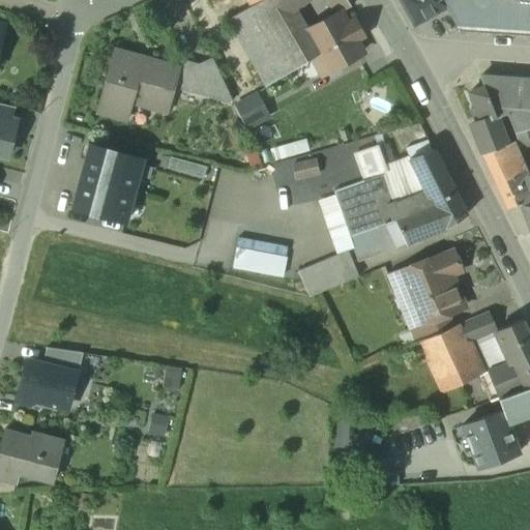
[(247,0),(252,6),(229,19),(266,86),(313,59),(320,54),(307,32),(307,31),(294,9),(293,9),(286,0),(247,0)]
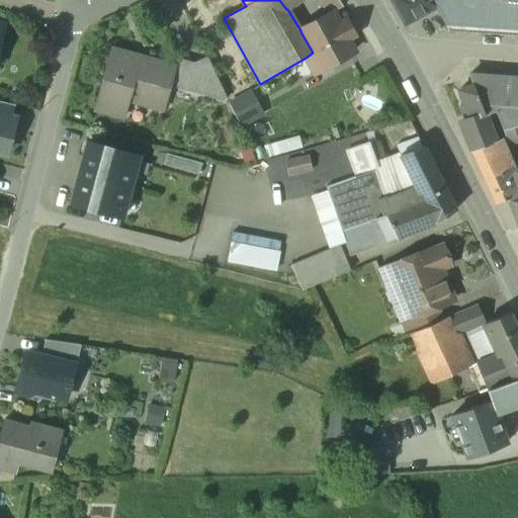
[(279,0),(286,9),(287,9),(300,0),(279,0)]
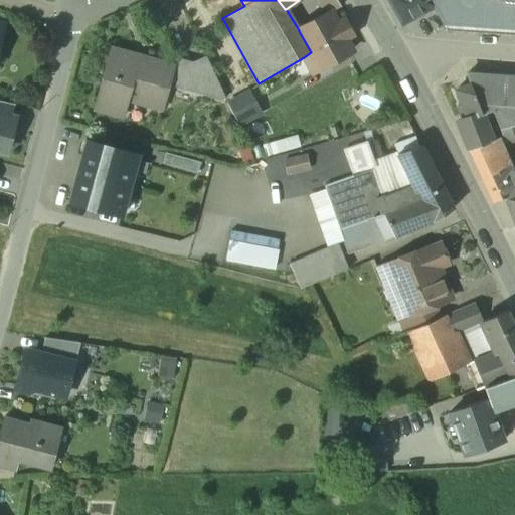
[(388,0),(403,24),(434,6),(428,0),(388,0)]
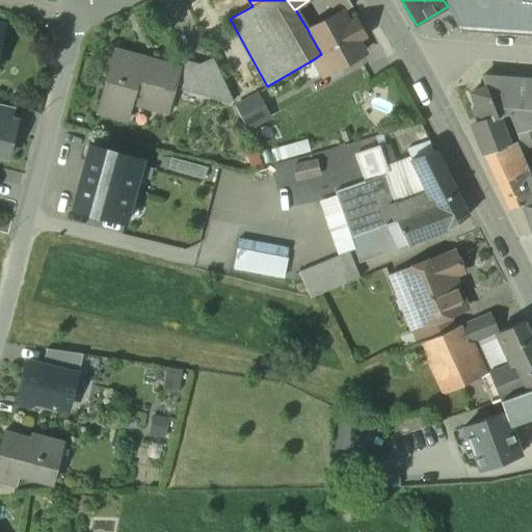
[(531,0),(443,0),(448,6),(458,25),(531,29),(531,0)]
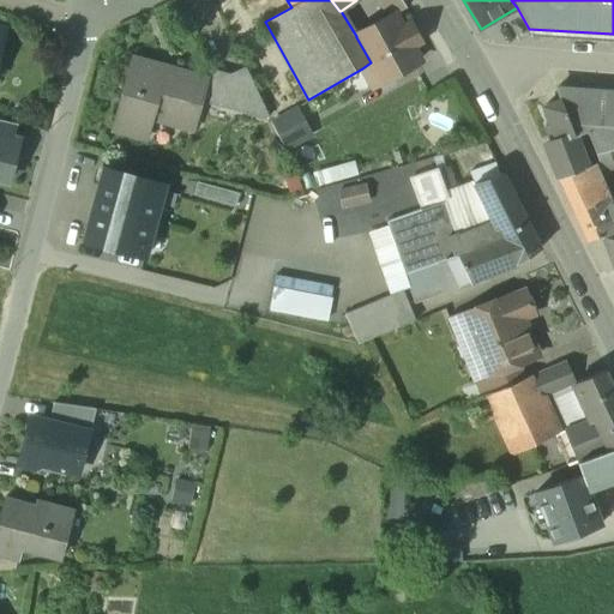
[(393,16),(356,36),(356,37),(371,62),(362,68),(373,88),(419,61),(411,47),(420,42),(410,25),(402,30),(393,16)]
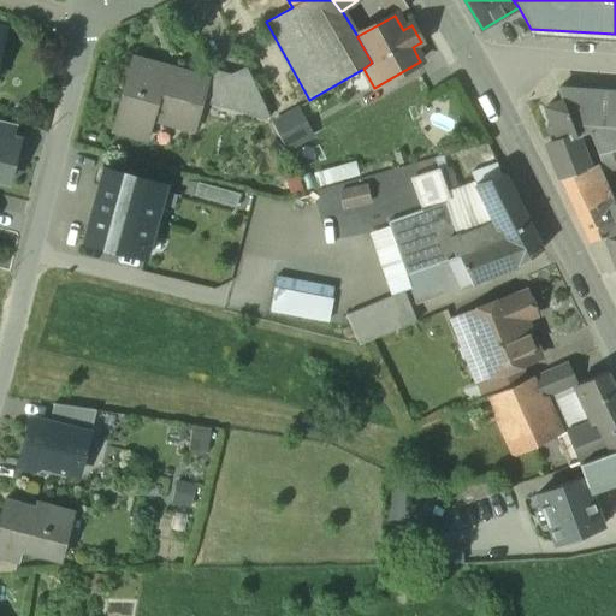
[(205,80),(134,59),(113,129),(144,138),(150,118),(193,130),(202,99),(207,80),(205,80)]
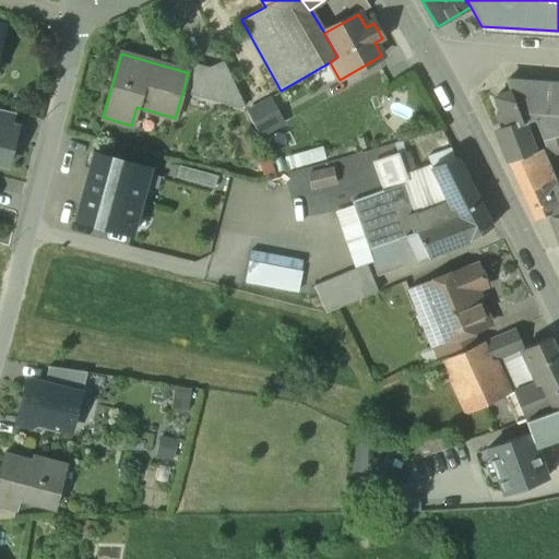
[(210,68),(189,61),(186,72),(188,72),(183,90),(202,95),(210,68)]
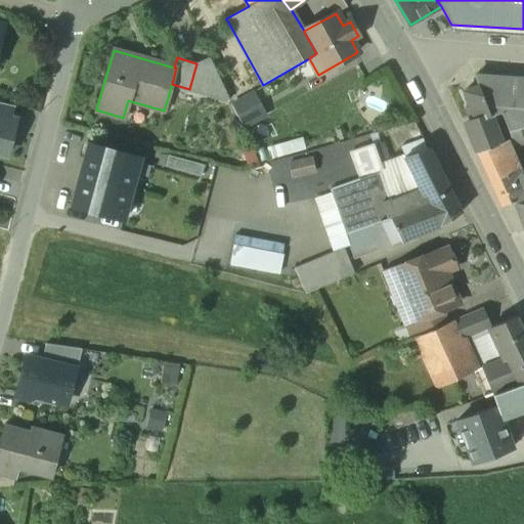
[(209,57),(197,63),(189,89),(228,100),(229,100),(209,57)]
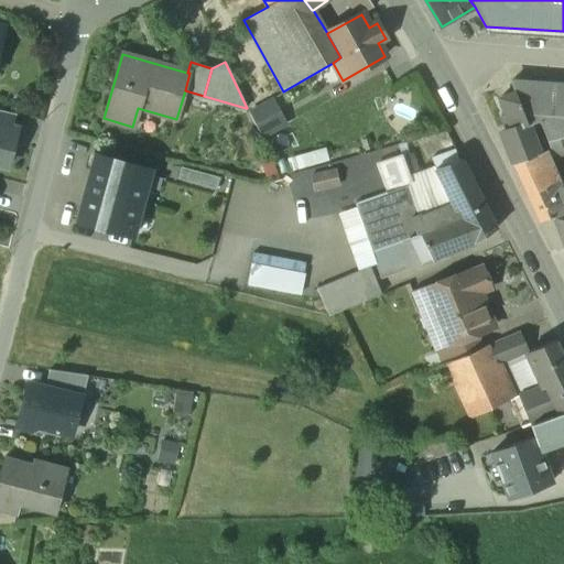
[(528,83),(513,88),(516,93),(499,98),(506,115),(501,116),(507,131),(501,132),(513,166),(539,154),(528,125),(539,120),(554,114),(543,84),(530,88),(528,83)]
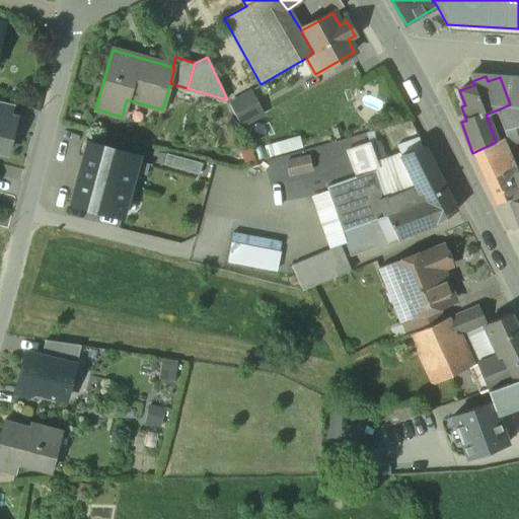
[(518,78),(500,77),(510,104),(496,110),(506,138),(518,134),(518,78)]
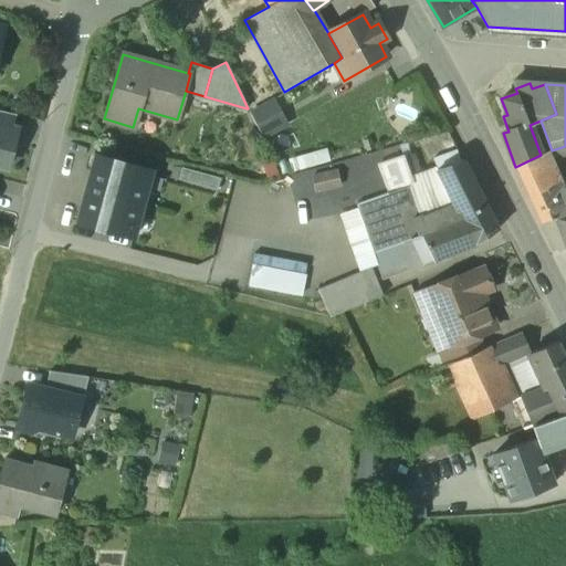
[(287,122),(276,102),(254,113),(264,134),(287,122)]
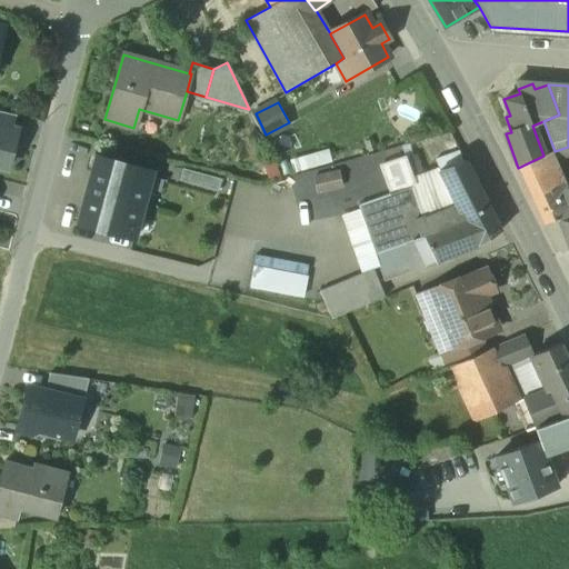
[(15,116),(0,111),(0,123),(12,127),(15,116)]
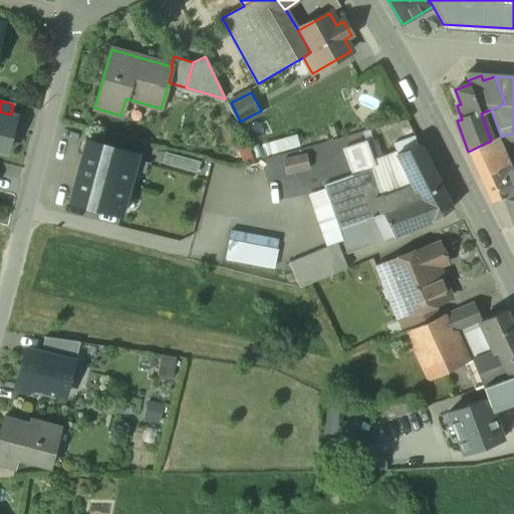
[(0,111),(0,154),(1,154),(5,152),(8,153),(12,134),(9,134),(13,115),(11,114),(0,111)]
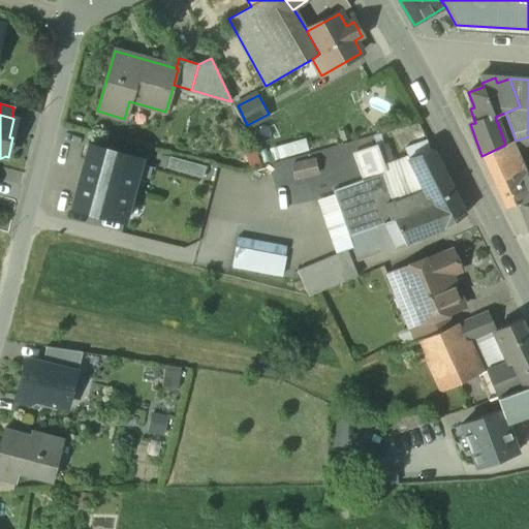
[(505,145),(481,156),(505,208),(518,204),(528,198),(528,175),(525,177),(510,143),(505,145)]
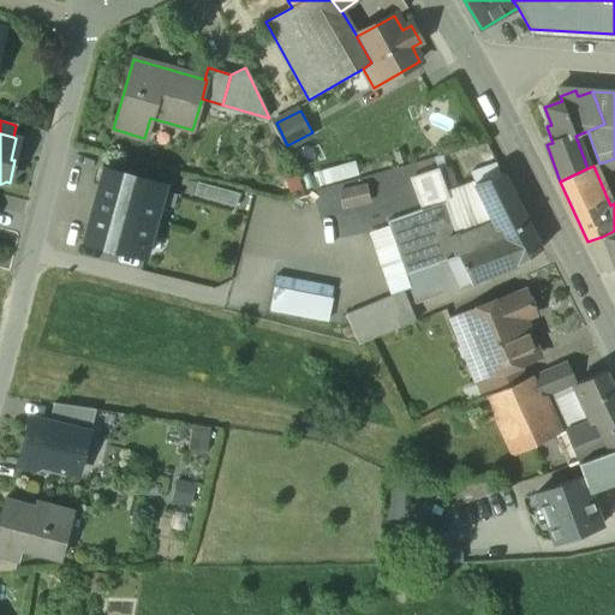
[(145,260),(166,186),(106,169),(85,243),(145,260)]
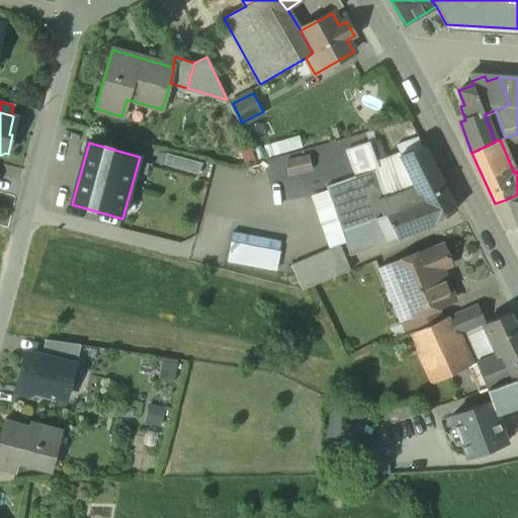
[(378,143),(367,146),(374,165),(384,161),(378,143)]
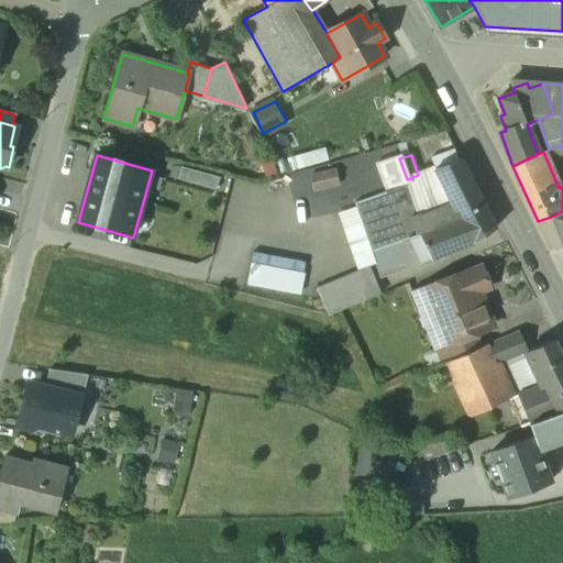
[(399,157),(377,166),(387,192),(407,186),(407,179),(399,158),(399,157)]
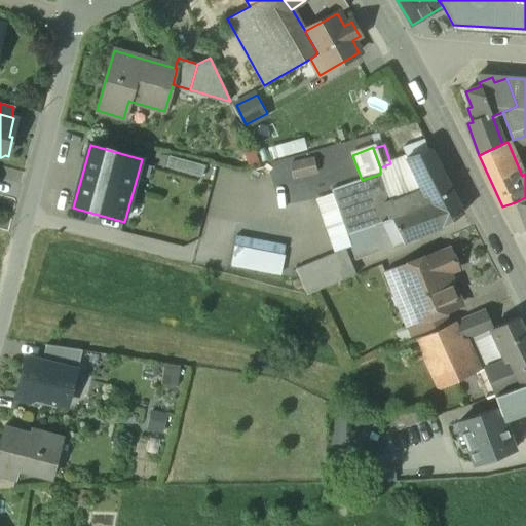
[(462,215),(429,151),(406,159),(421,190),(390,201),(397,219),(391,221),(403,242),(441,227),(462,215)]
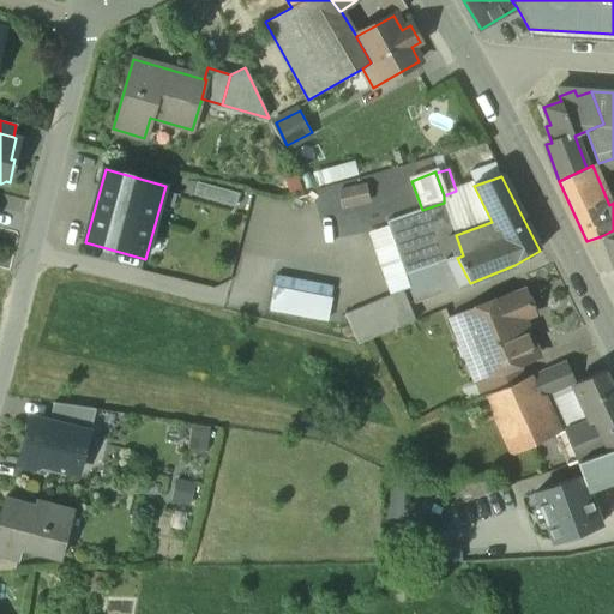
[(196,196),(236,208),(239,196),(199,184),(196,196)]
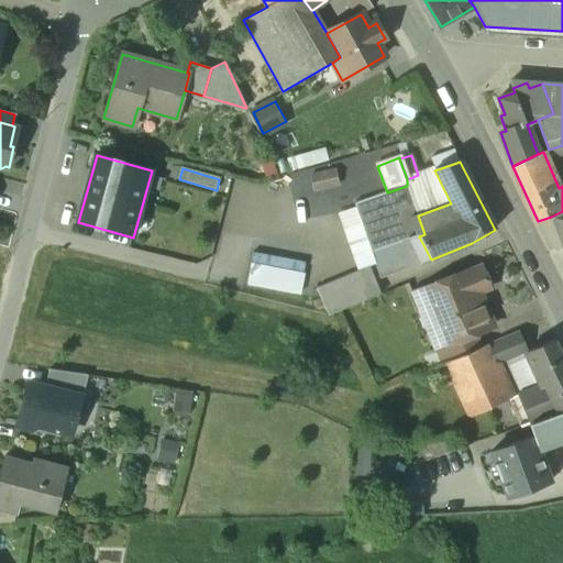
[(337,169),(311,176),(316,191),(341,185),(337,169)]
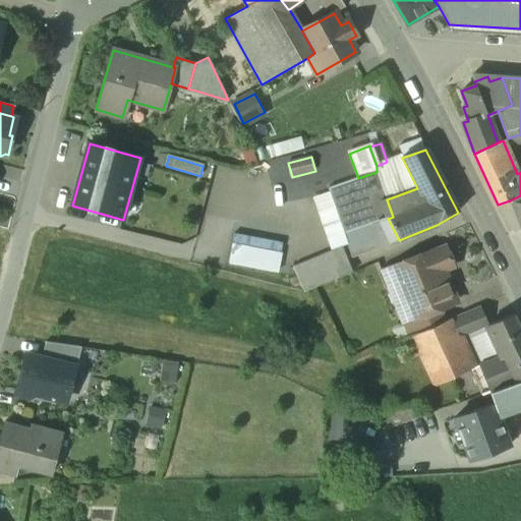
[(358,178),(328,190),(343,235),(371,225),(380,247),(399,240),(388,219),(393,217),(387,199),(377,172),(358,178)]
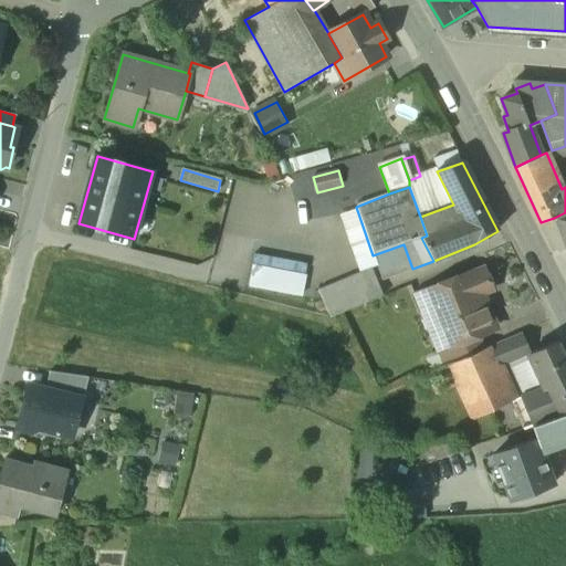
[(565,212),(554,218),(565,247),(565,212)]
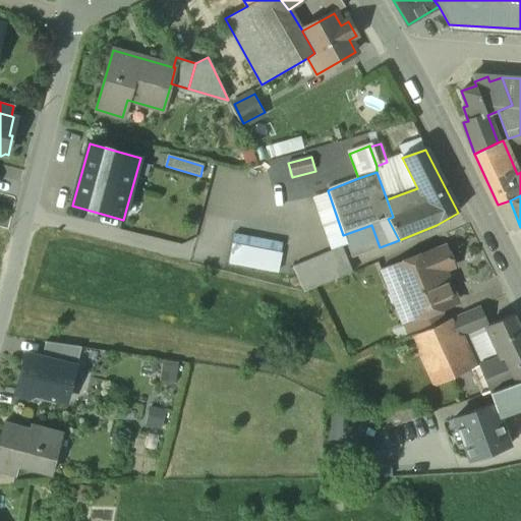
[(281,252),(232,243),(229,263),(278,272),(281,252)]
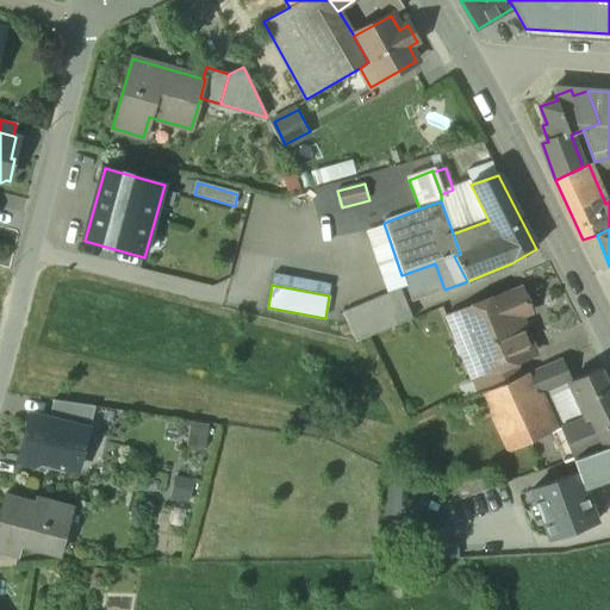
[(399,290),(343,313),(355,342),(411,319),(399,290)]
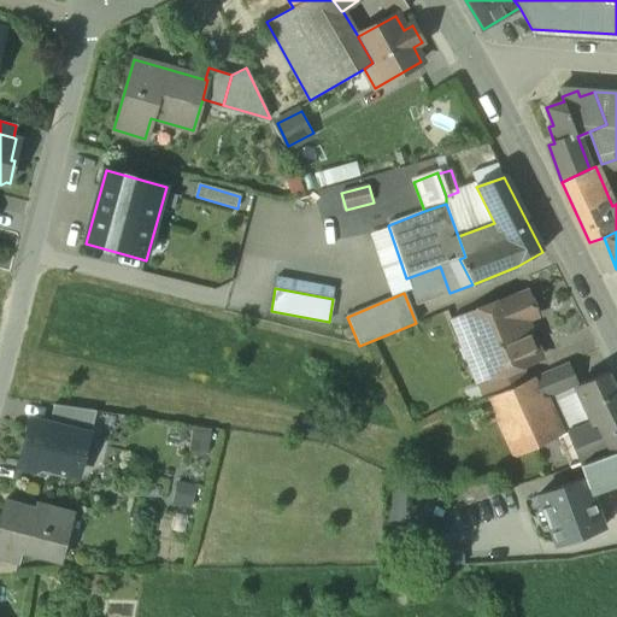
[(527,294),(462,321),(486,380),(518,365),(533,359),(524,339),(529,336),(523,322),(536,316),(527,294)]
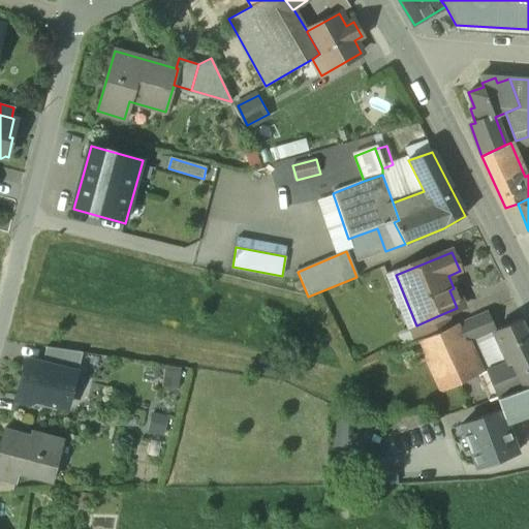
[(487,311),(457,323),(466,344),(473,340),(494,332),(494,331),(496,330),(487,311)]
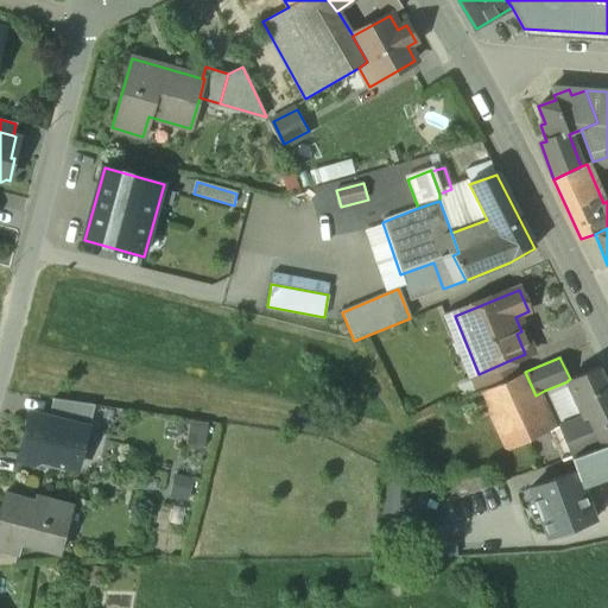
[(479,374),(472,377),(479,392),(481,391),(518,375),(511,360),(479,374)]
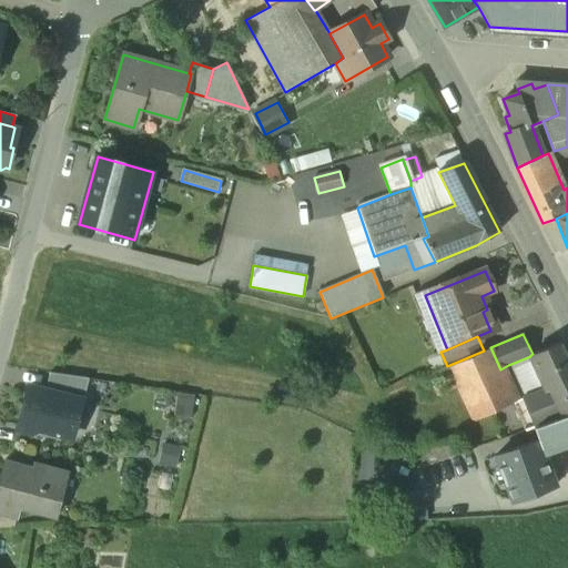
[(567,415),(567,358),(560,343),(533,354),(530,355),(530,356),(546,388),(551,386),(565,417),(567,415)]
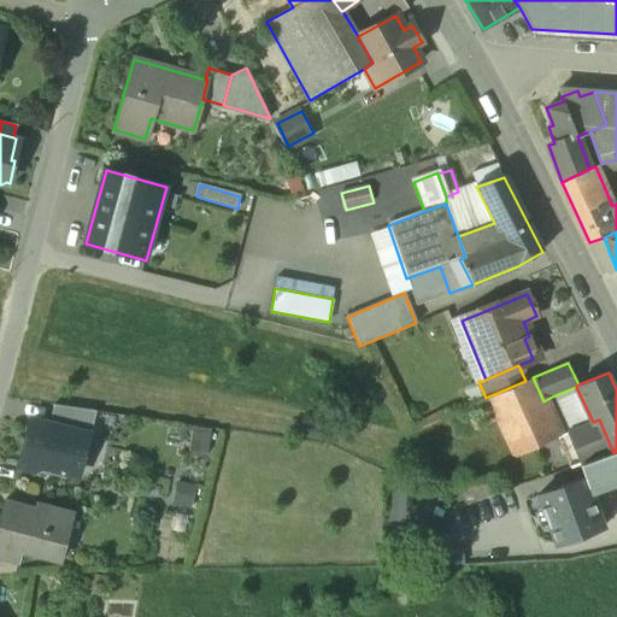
[(526,381),(488,397),(499,421),(515,457),(557,439),(558,438),(558,436),(568,433),(552,397),(544,401),(533,377),(526,381)]
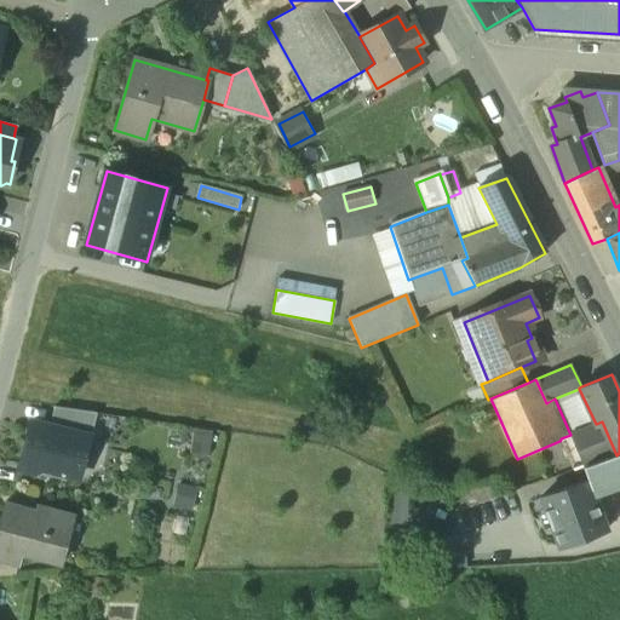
[(596,424),(579,389),(555,399),(570,435),(561,438),(561,440),(560,441),(572,471),(584,466),(616,455),(602,422),(596,424)]
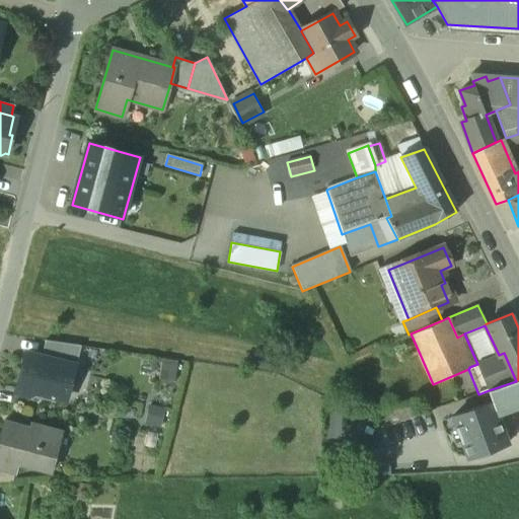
[(409,335),(392,342),(400,362),(420,354),(411,334),(409,335)]
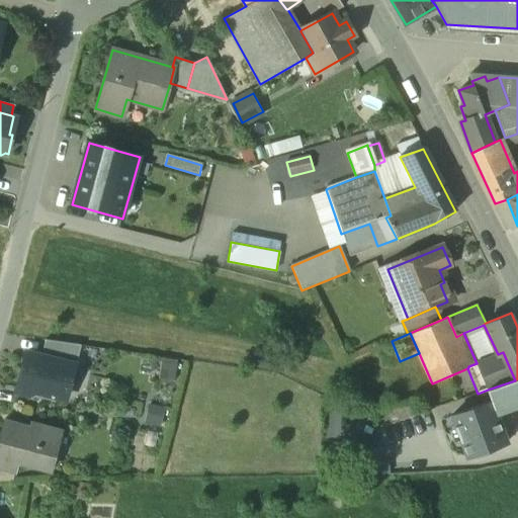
[(81,345),(46,340),(41,356),(75,364),(75,365),(76,365),(81,345)]
